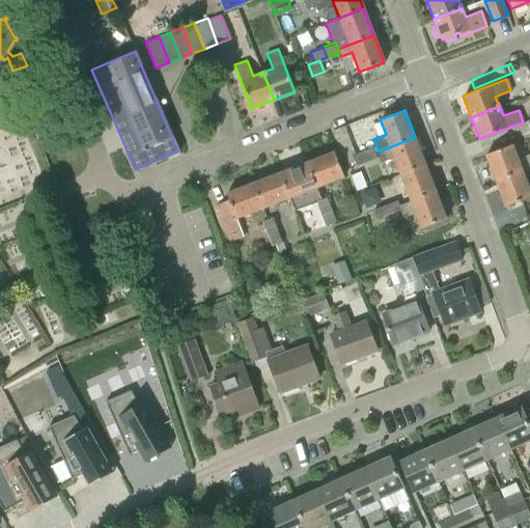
[(415,137),(379,151),(380,155),(382,161),(394,156),(400,173),(407,170),(425,163),(415,137)]
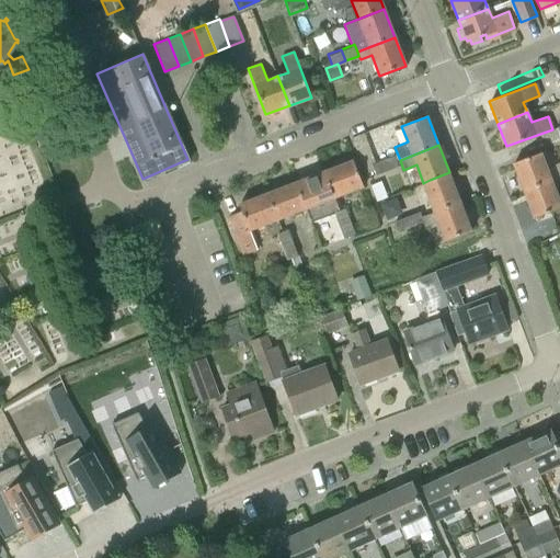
[(397,152),(384,158),(389,169),(401,163),(400,160),(397,152)]
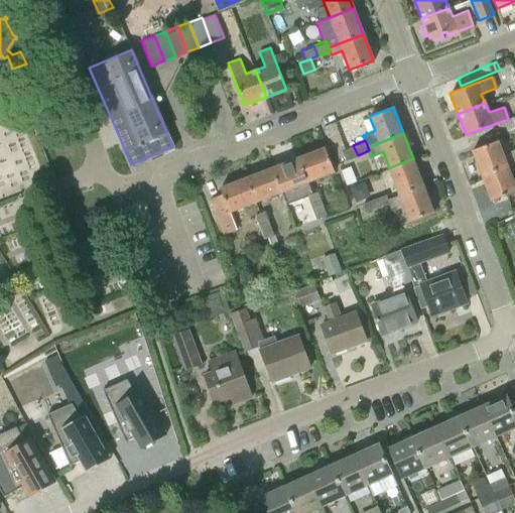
[(481,174),(507,163),(497,140),(471,150),(481,174)]
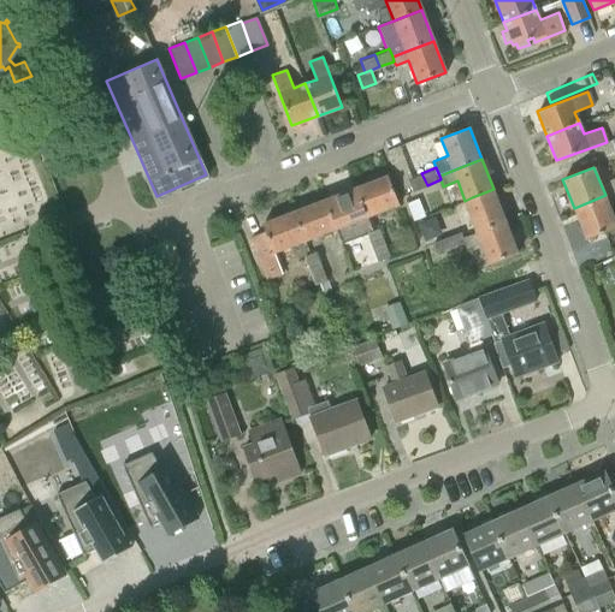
[(427,185),(421,173),(408,178),(413,190),(427,185)]
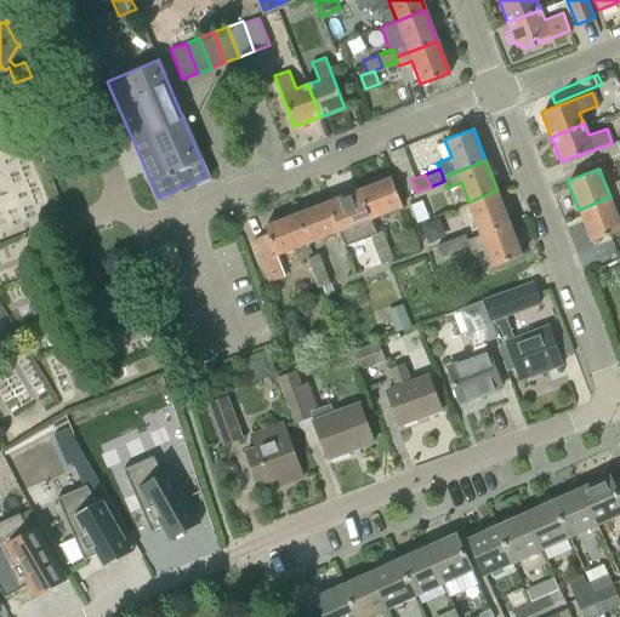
[(391,177),(358,189),(370,218),(402,206),(391,177)]
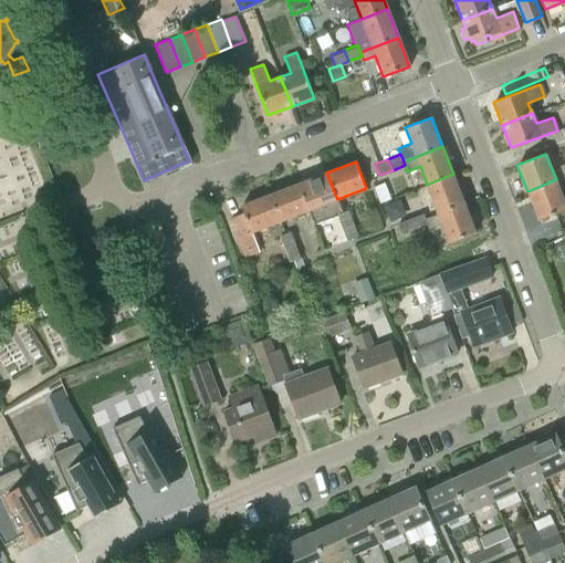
[(297,184),(307,210),(313,222),(336,214),(342,211),(337,199),(326,173),(297,184)]
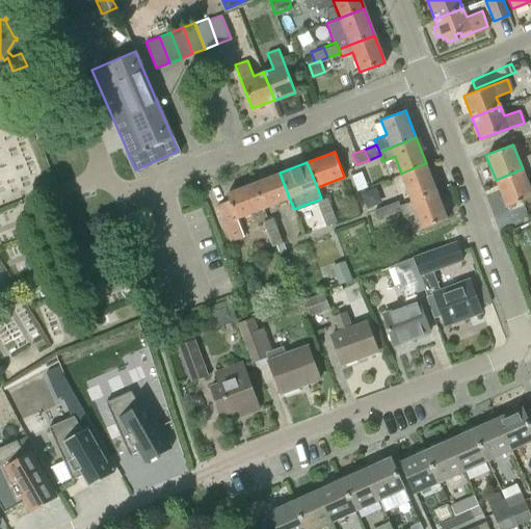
[(401,174),(412,200),(436,190),(426,163),(407,170),(401,174)]
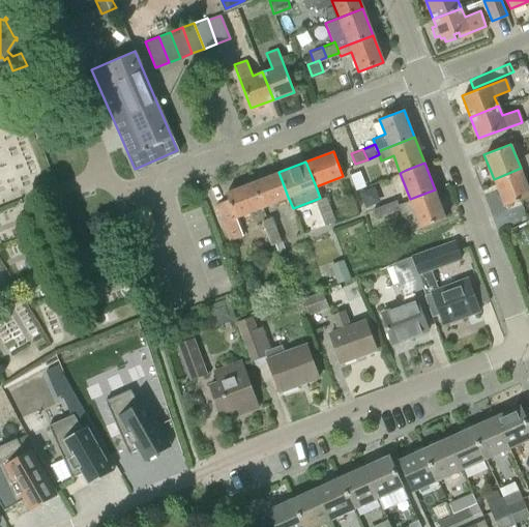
[(528,188),(521,168),(494,179),(505,204),(528,195),(528,188)]
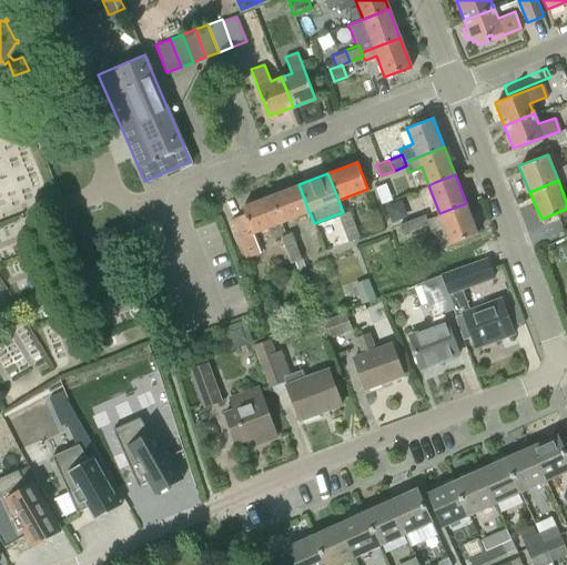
[(299,184),(270,195),(281,222),(309,211),(299,184)]
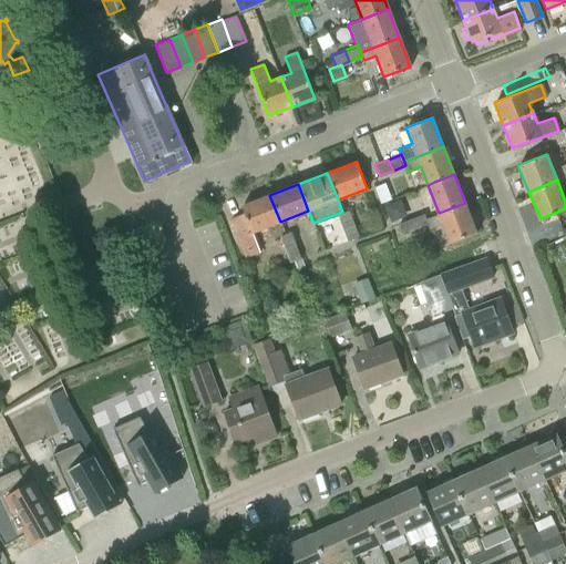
[(260,252),(253,232),(280,222),(269,195),(242,206),(244,213),(230,218),(246,257),(260,252)]
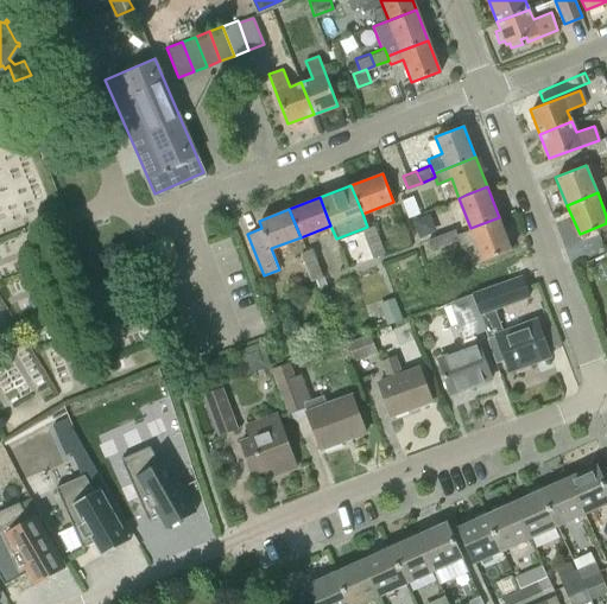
[(429,214),(412,220),(418,235),(435,229),(429,214)]
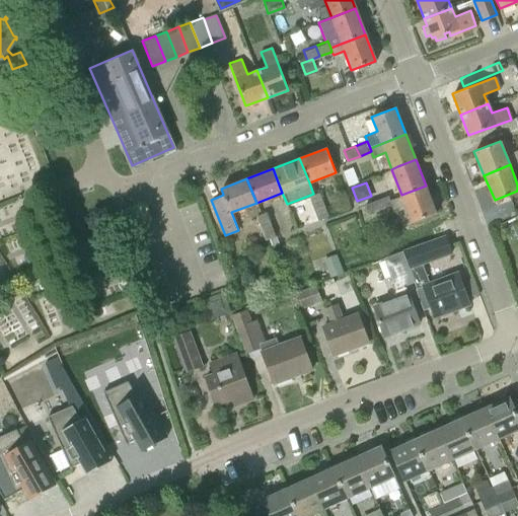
[(436,212),(426,186),(401,195),(412,221),(436,212)]
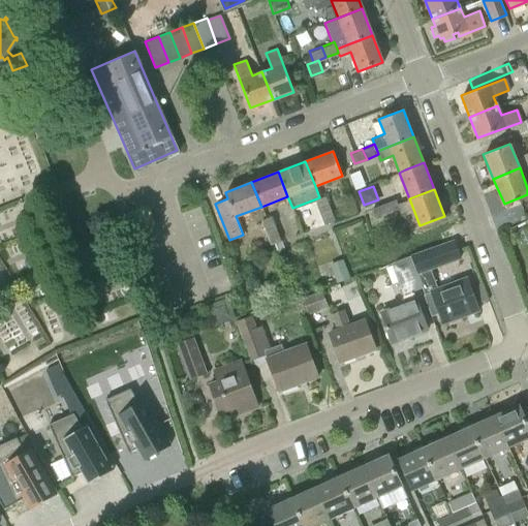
[(314,199),(318,211),(330,207),(324,194),(319,197),(314,199)]
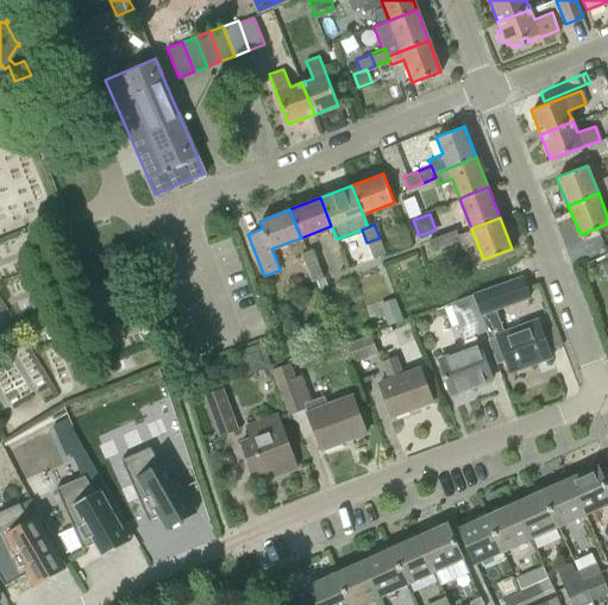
[(459,240),(455,228),(442,233),(445,245),(459,240)]
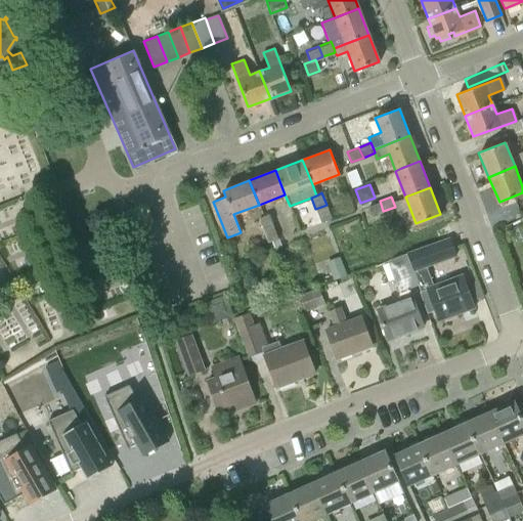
[(383,211),(380,201),(367,206),(372,216),(383,211)]
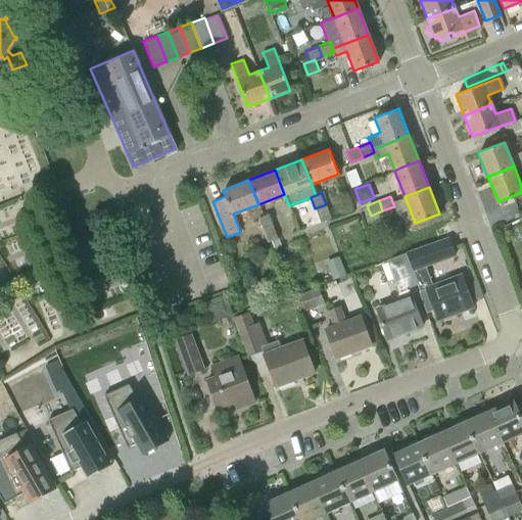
[(326,204),(315,208),(320,221),(330,217),(326,204)]
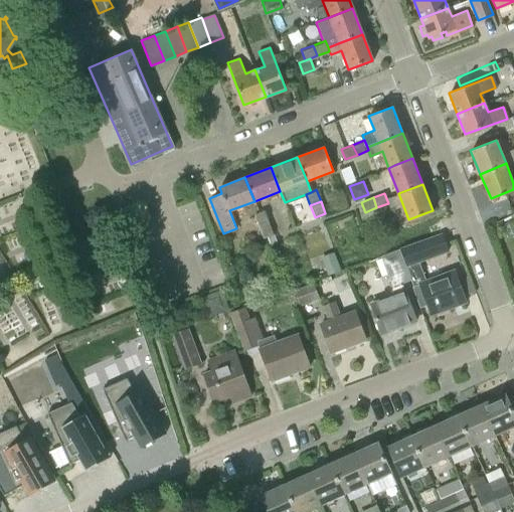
[(253,213),(259,225),(269,221),(265,209),(253,213)]
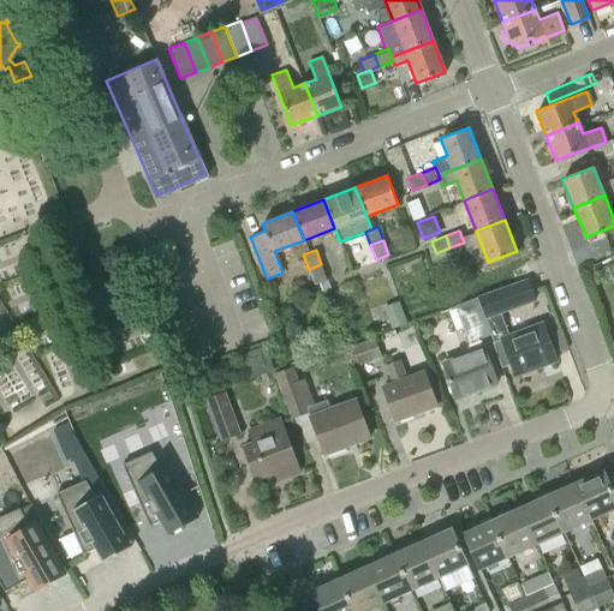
[(321,264),(309,269),(314,282),(327,279),(321,264)]
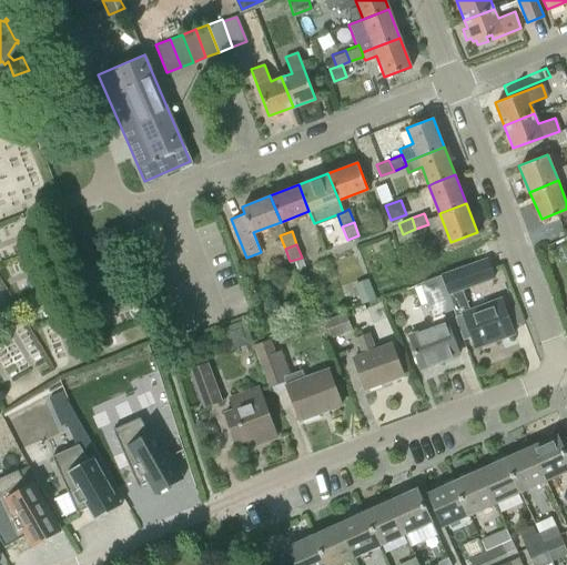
[(441,272),(448,293),(464,288),(495,276),(487,255),(441,272)]
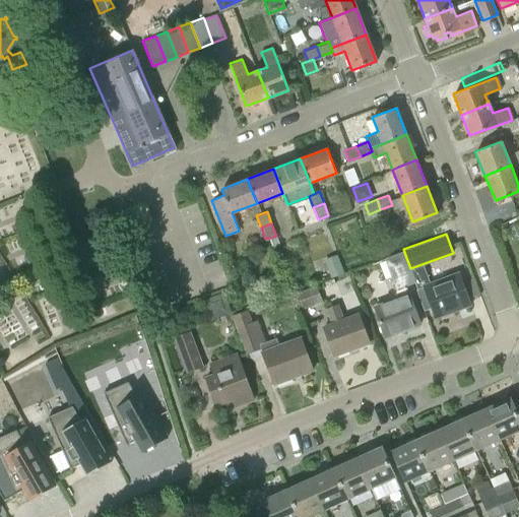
[(385,335),(420,323),(410,295),(409,295),(405,285),(414,281),(403,251),(384,257),(399,299),(375,308),(385,335)]
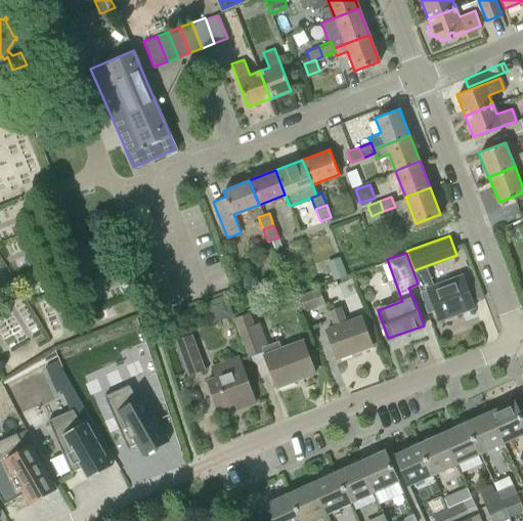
[(339,257),(327,261),(334,280),(346,276),(339,257)]
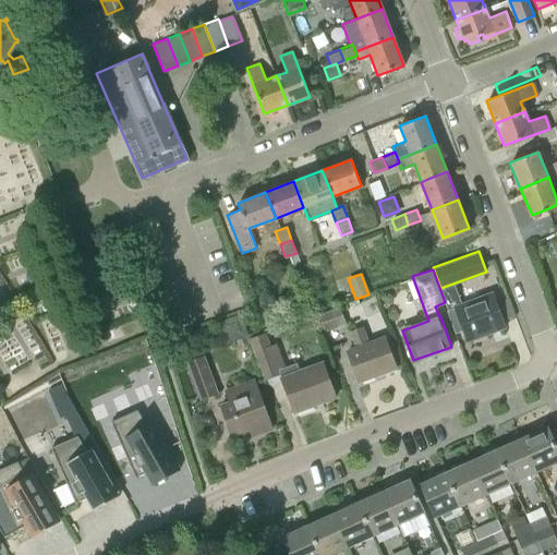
[(456,282),(440,288),(445,302),(447,301),(449,309),(456,306),(468,340),(506,326),(494,291),(463,302),(456,282)]
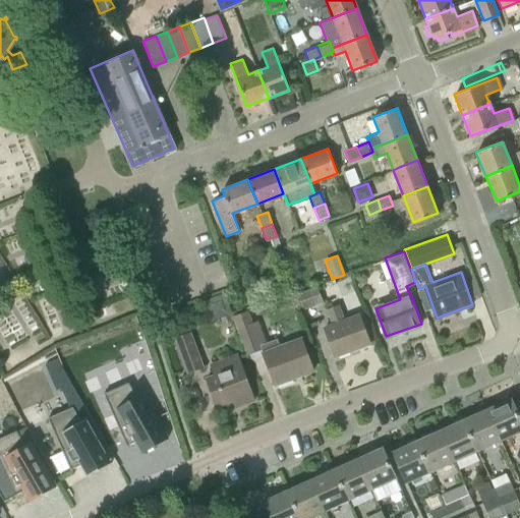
[(303,308),(323,301),(316,285),(297,292),(303,308)]
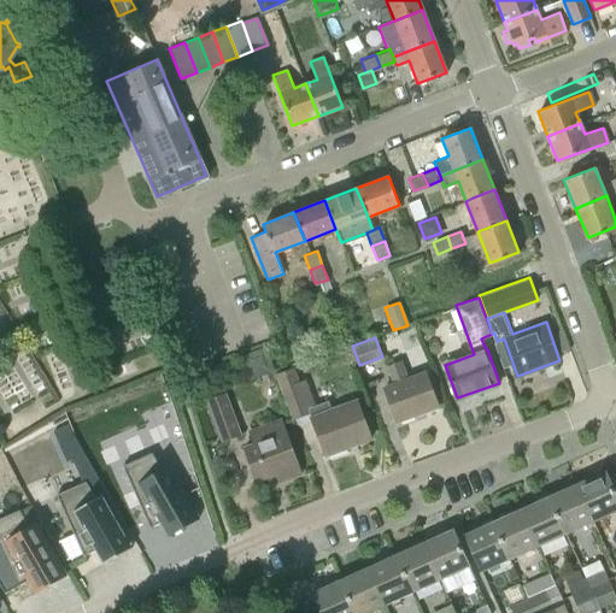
[(264,349),(246,355),(252,373),(270,367),(264,349)]
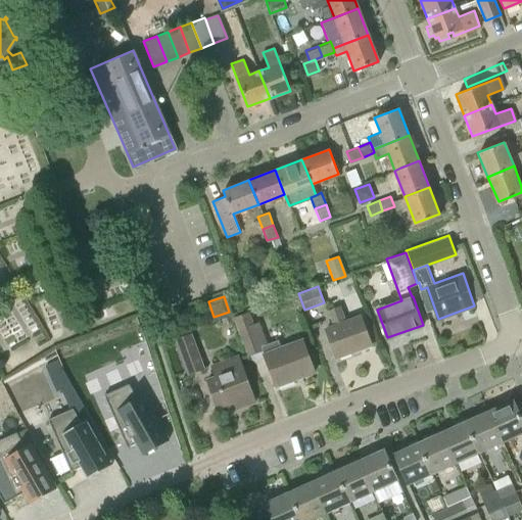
[(336,357),(372,344),(361,315),(345,320),(340,304),(329,309),(334,324),(325,327),(336,357)]
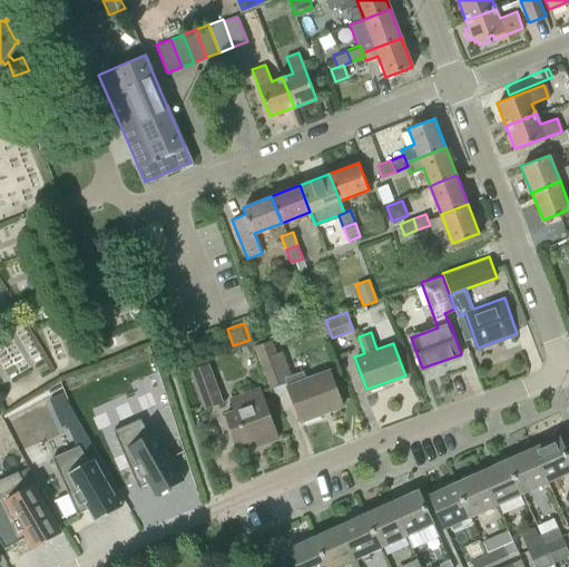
[(271,341),(256,346),(272,387),(285,381),(286,381),(285,378),(291,374),(282,350),(275,352),(271,341)]
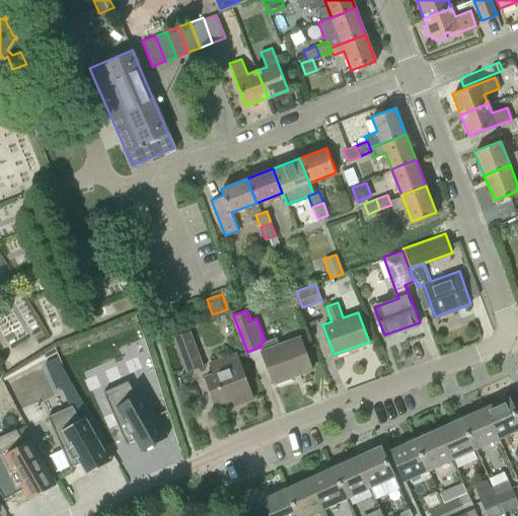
[(189,371),(201,367),(189,332),(176,337),(189,371)]
